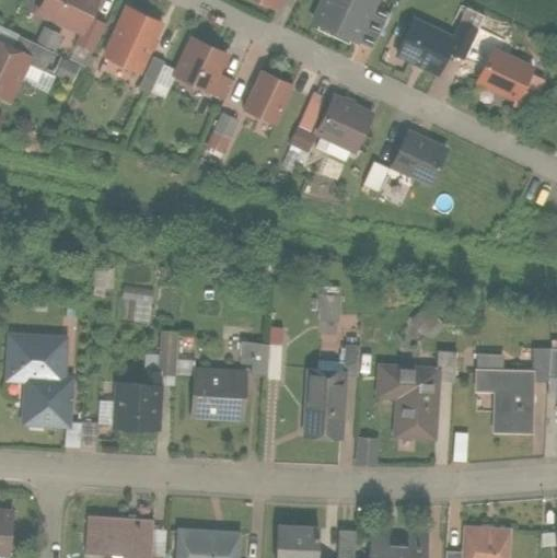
[(42,0),(35,15),(82,37),(99,0),(42,0)]
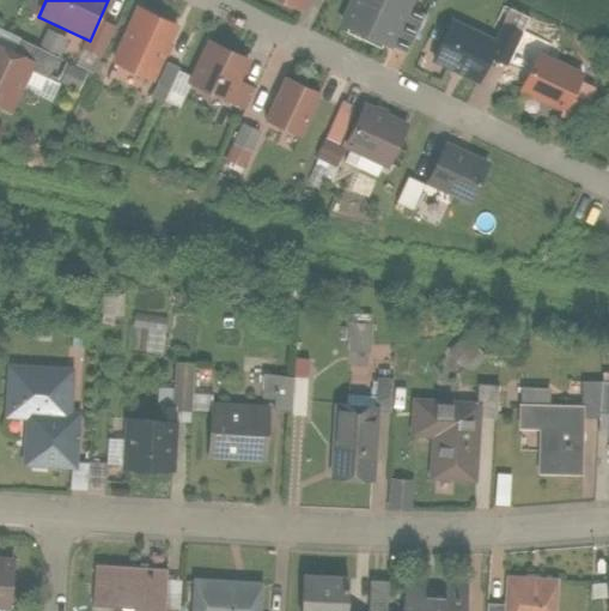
[(351,0),(339,28),(393,52),(416,0),(351,0)]
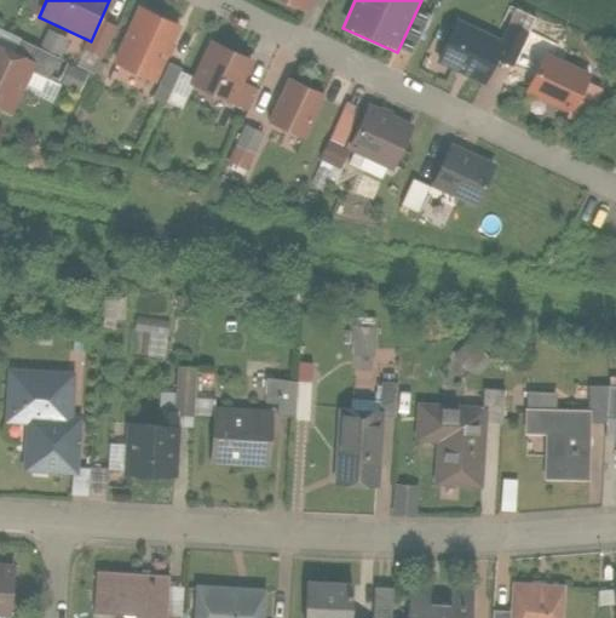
[(136,5),(111,61),(156,81),(182,26),(136,5)]
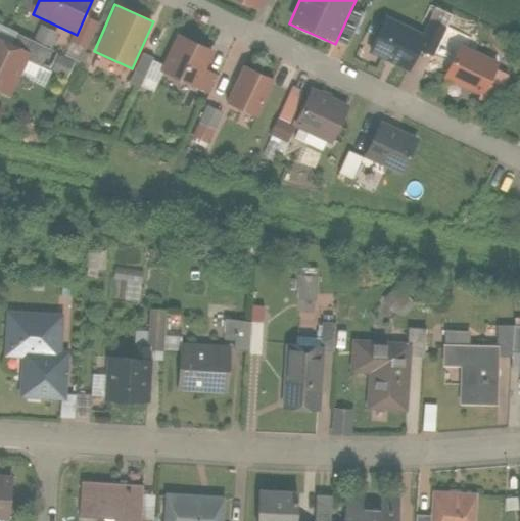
[(407,69),(423,34),(385,16),(369,53),(407,69)]
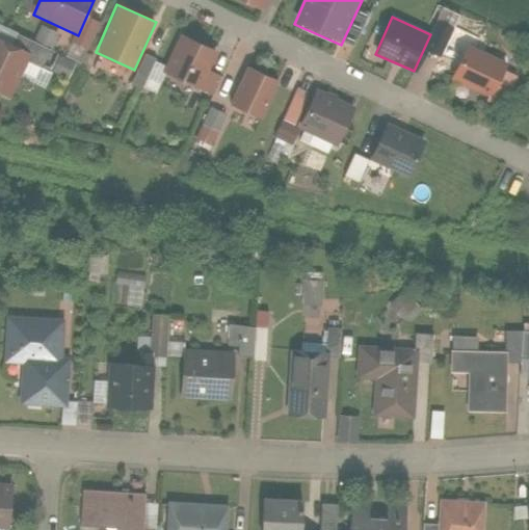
[(182,34),(164,75),(213,96),(221,78),(206,72),(215,50),(182,34)]
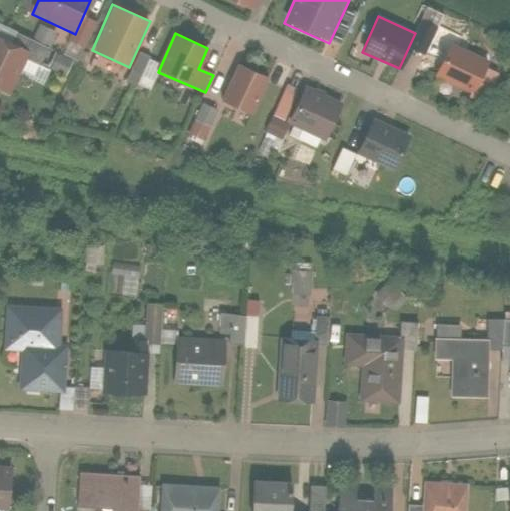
[(0,38),(0,90),(11,95),(30,51),(0,38)]
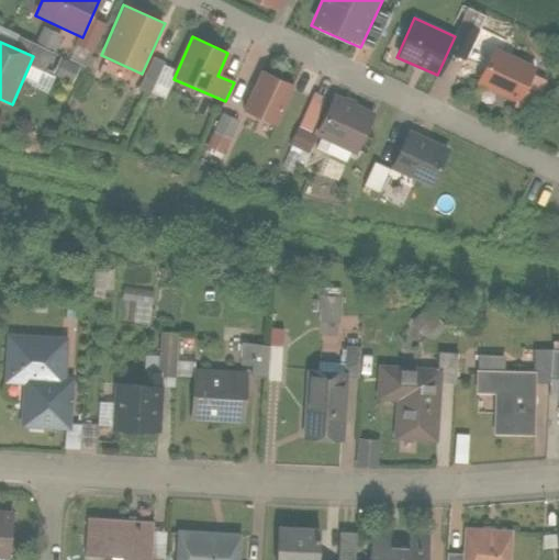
[(518,104),(536,66),(494,47),(477,86),(518,104)]
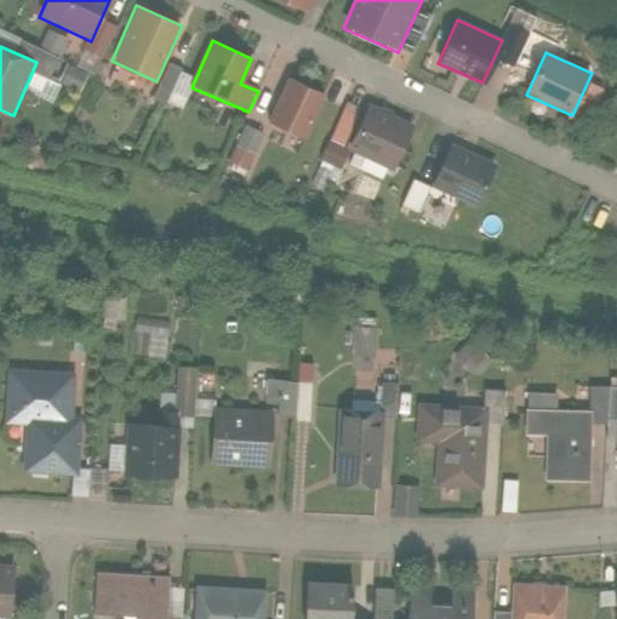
[(303,140),(324,95),(287,78),(267,123),(303,140)]
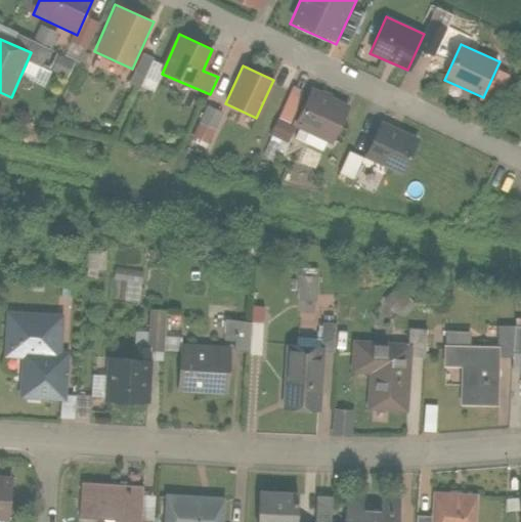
[(291,88),(268,137),(286,145),(294,129),(290,127),(305,94),(291,88)]
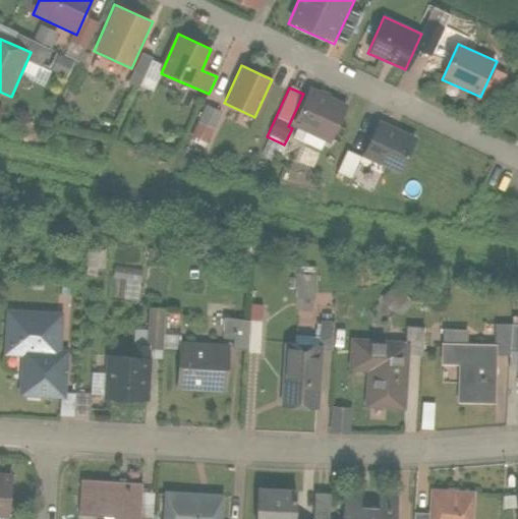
[(309,91),(292,128),(333,146),(350,110),(309,91)]
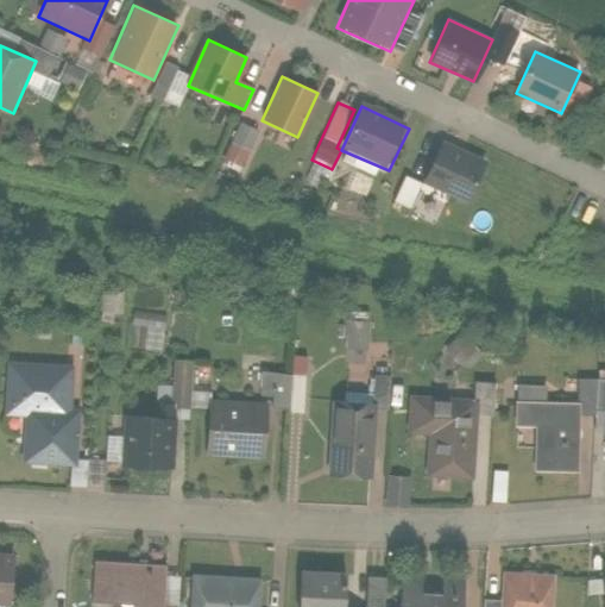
[(244,123),(234,143),(250,151),(259,130),(244,123)]
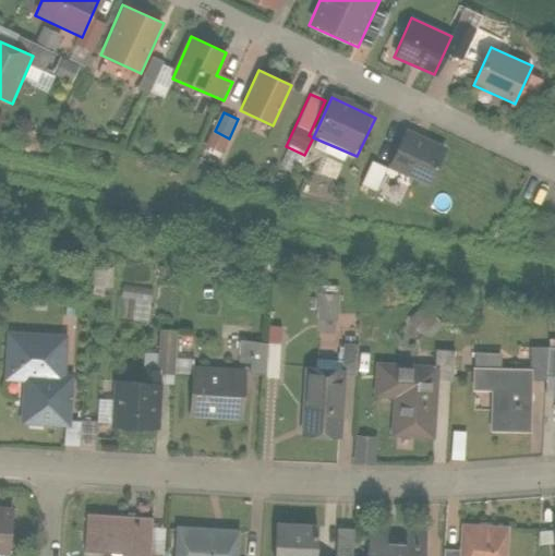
[(215,131),(208,143),(222,150),(229,139),(215,131)]
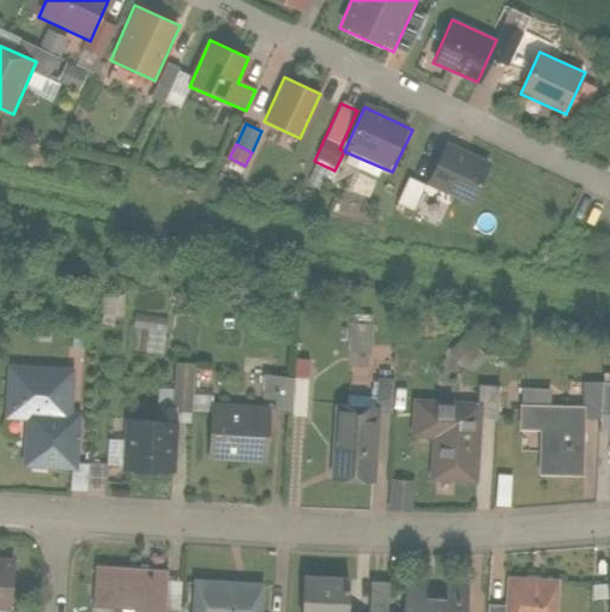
[(429,184),(476,205),(494,166),(447,144),(429,184)]
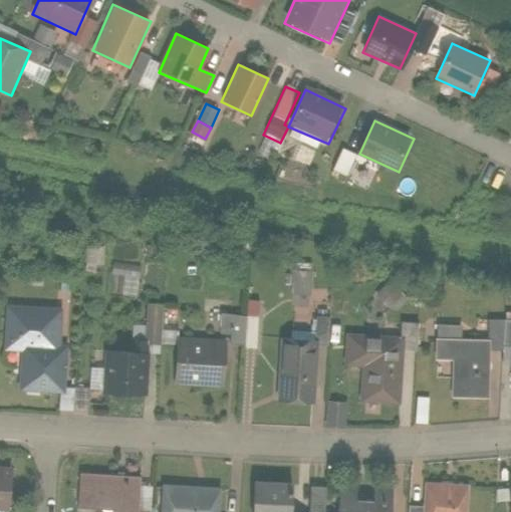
[(110,263),(110,243),(94,242),(93,262),(110,263)]
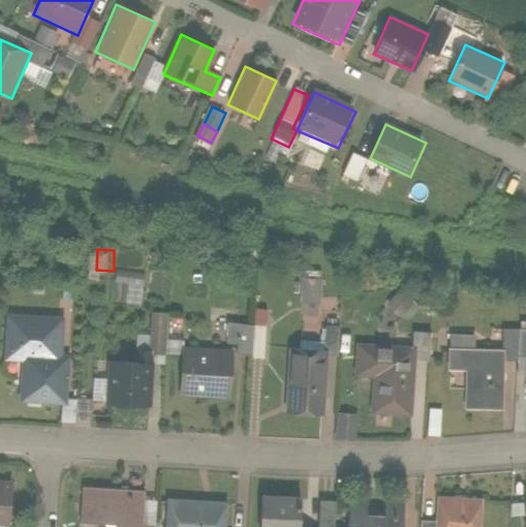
[(119,292),(149,292),(149,271),(119,271),(119,292)]
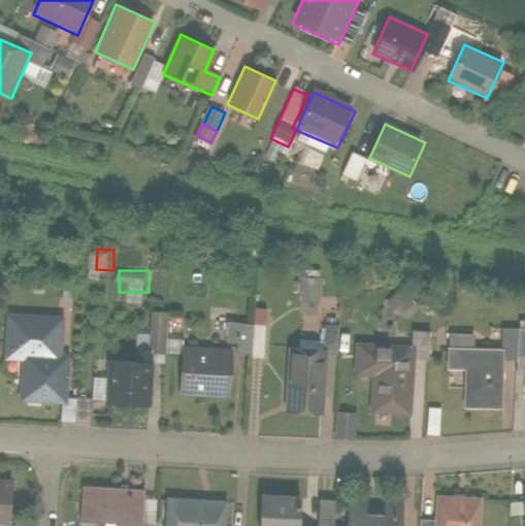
[(302,300),(321,301),(322,278),(303,277),(302,300)]
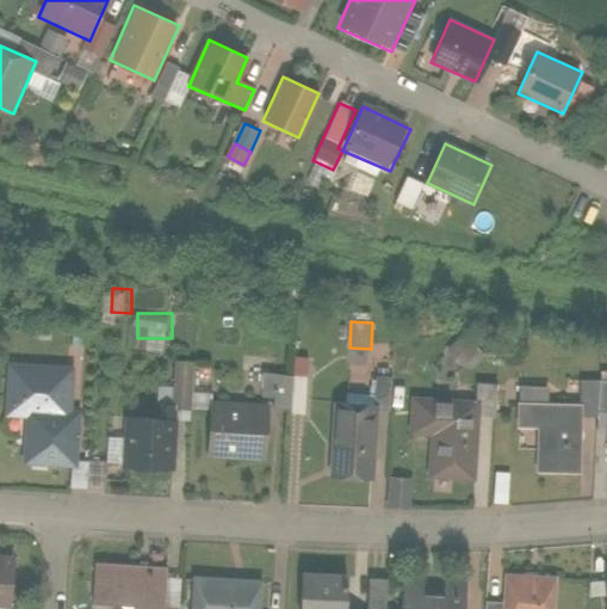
[(465,336),(451,351),(472,369),(485,354),(465,336)]
